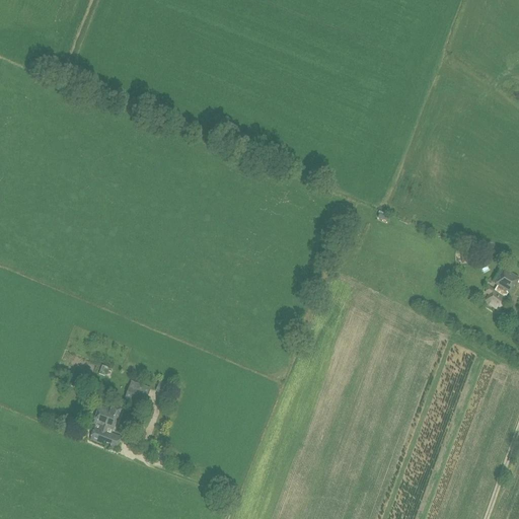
[(469,248),(461,249),(462,257),(470,257),(469,248)]
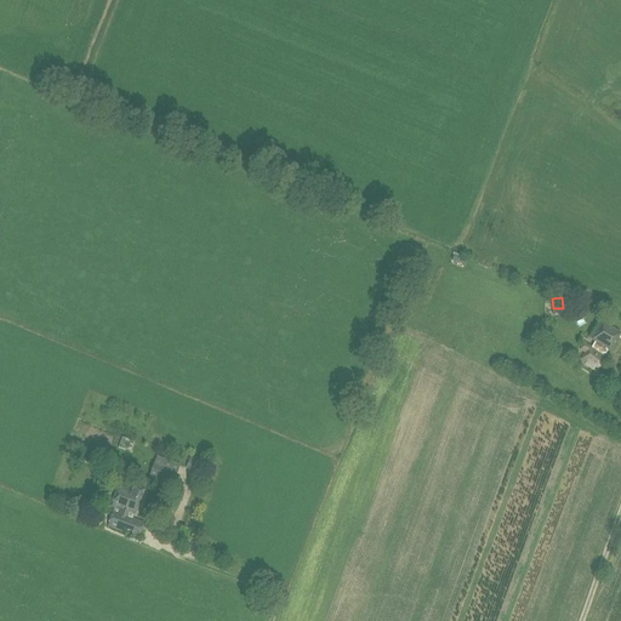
[(585,354),(580,362),(598,371),(607,357),(604,355),(608,348),(611,351),(620,332),(603,323),(593,340),(596,341),(592,347),(585,342),(580,351),(585,354)]
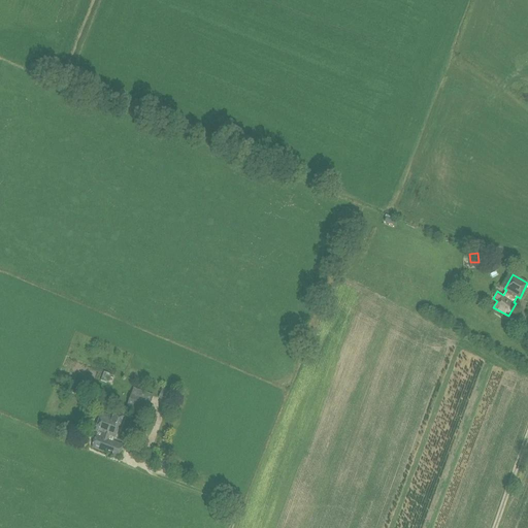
[(153,395),(133,389),(127,405),(145,413),(153,395)]
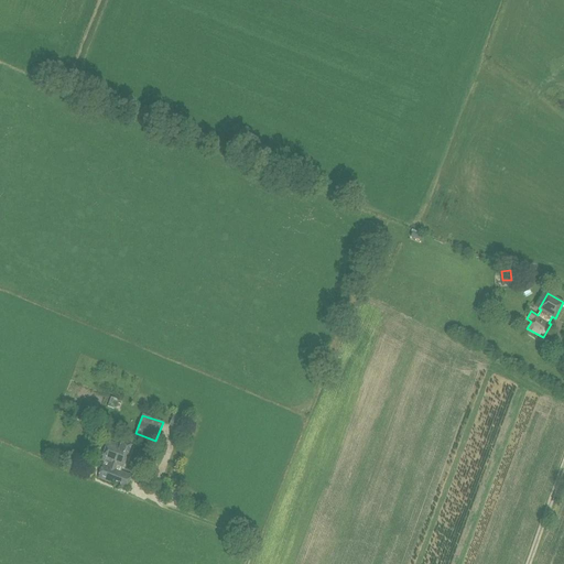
[(116,440),(116,429),(104,429),(104,440),(116,440)]
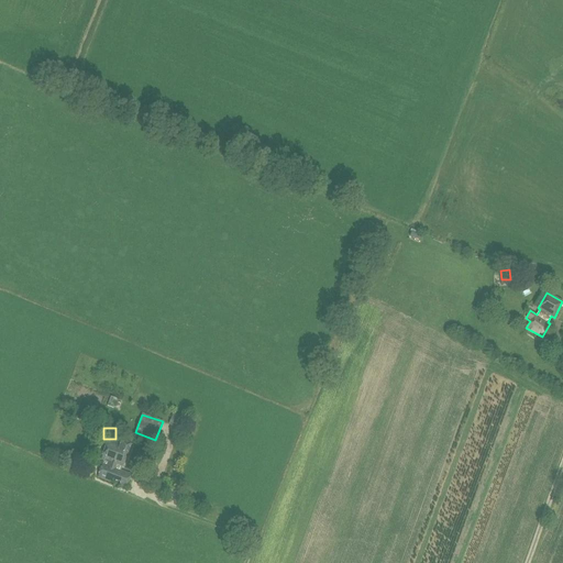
[(101,459),(105,460),(98,476),(127,486),(131,474),(116,468),(117,465),(122,467),(131,444),(121,441),(120,444),(108,440),(101,459)]
